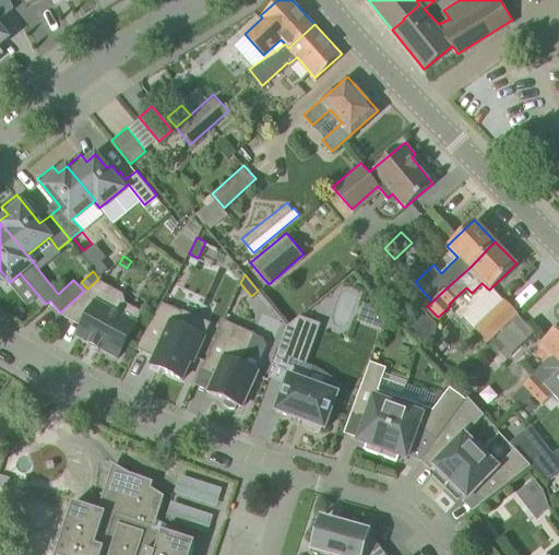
[(84,291),(60,313),(60,314),(66,309),(84,320),(76,334),(90,341),(88,343),(98,349),(99,346),(118,356),(143,310),(141,309),(135,321),(120,313),(126,302),(123,292),(98,279),(87,288),(84,291)]
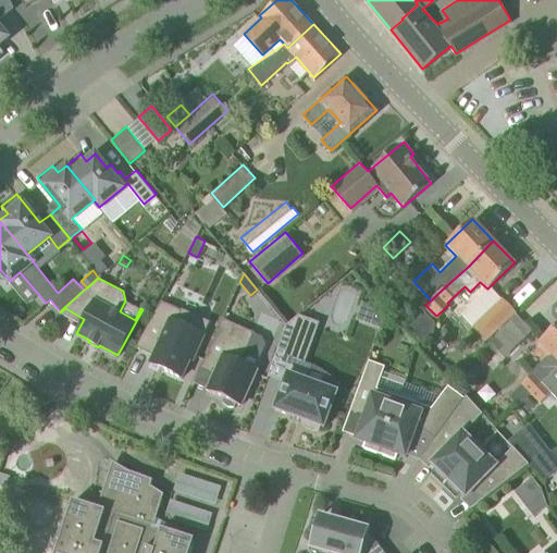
[(503,296),(472,323),(486,339),(516,310),(503,296)]
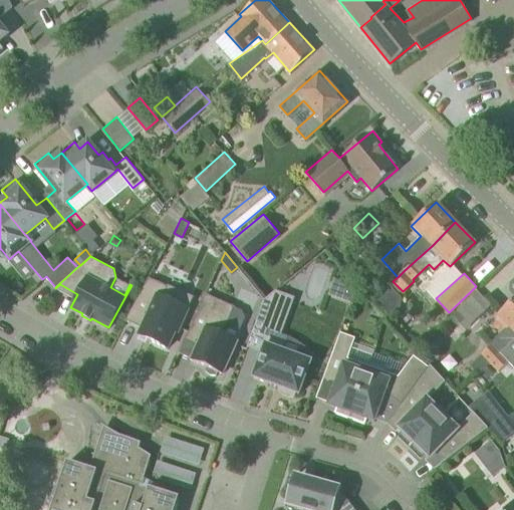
[(189,307),(194,296),(169,285),(149,276),(125,318),(143,326),(140,333),(168,346),(176,329),(178,330),(189,307)]
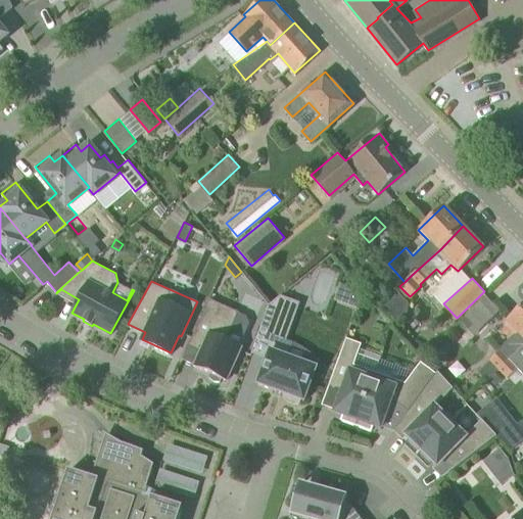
[(354,285),(348,303),(358,307),(364,288),(354,285)]
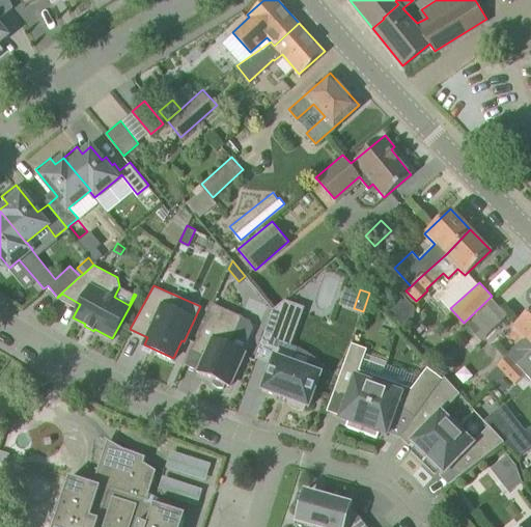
[(404,295),(389,309),(404,326),(414,316),(416,306),(404,295)]
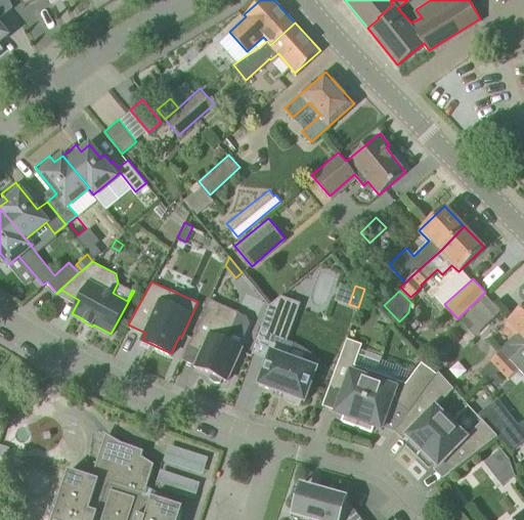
[(460,320),(474,335),(500,309),(486,295),(460,320)]
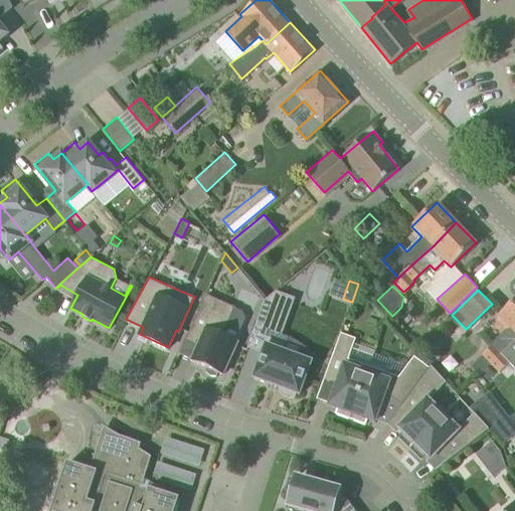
[(281,386),(280,390),(284,393),(289,395),(294,395),(296,391),(300,393),(311,361),(283,350),(286,342),(278,339),(294,297),(275,291),(265,299),(254,326),(271,332),(253,376),(281,386)]
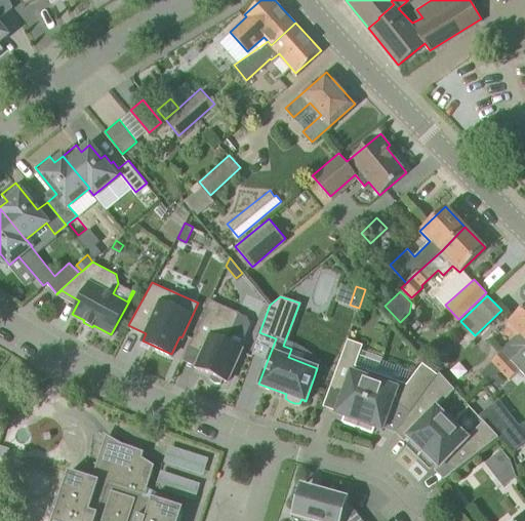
[(248,316),(240,313),(240,312),(210,298),(189,345),(203,351),(197,365),(196,367),(211,373),(210,377),(214,382),(220,382),(223,378),(227,381),(242,347),(240,346),(250,323),(248,316)]
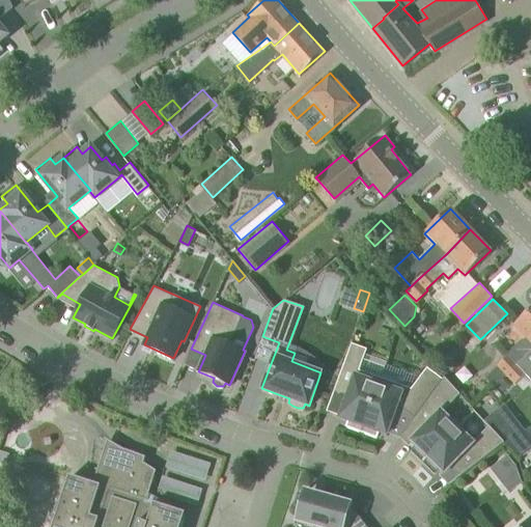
[(506,355),(497,363),(484,376),(493,386),(516,363),(518,363),(530,350),(530,309),(513,327),(523,337),(504,354),(506,355)]
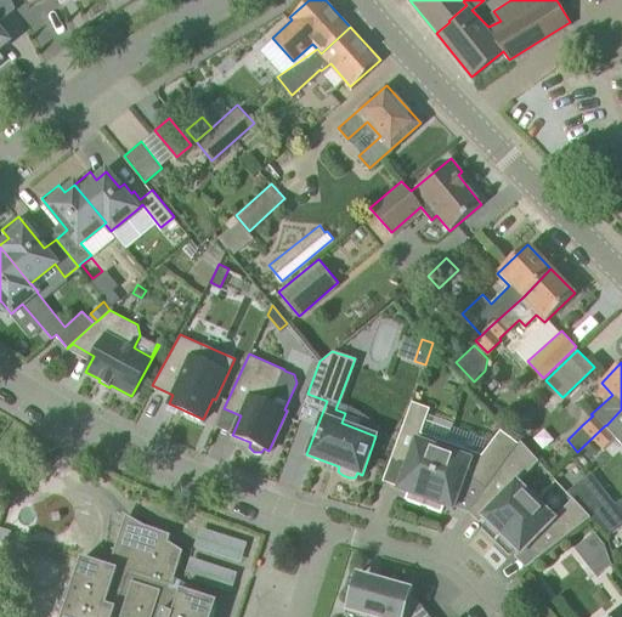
[(406,498),(423,504),(446,441),(420,431),(430,407),(412,401),(391,456),(408,462),(399,488),(408,492),(406,498)]
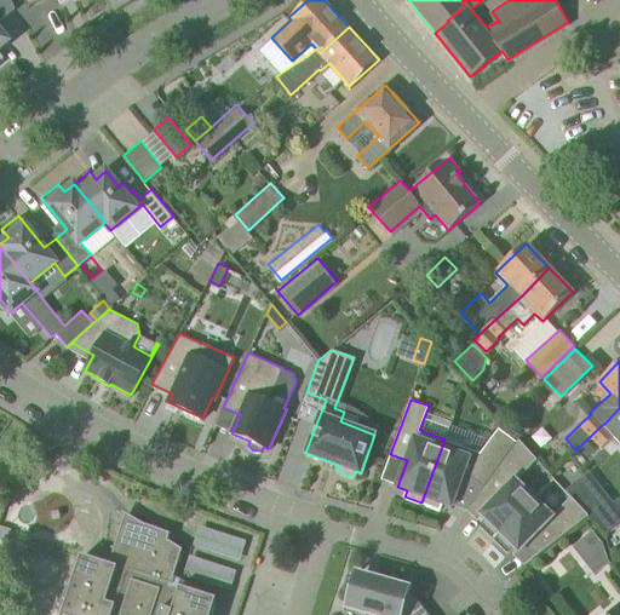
[(530,425),(529,408),(515,409),(515,426),(530,425)]
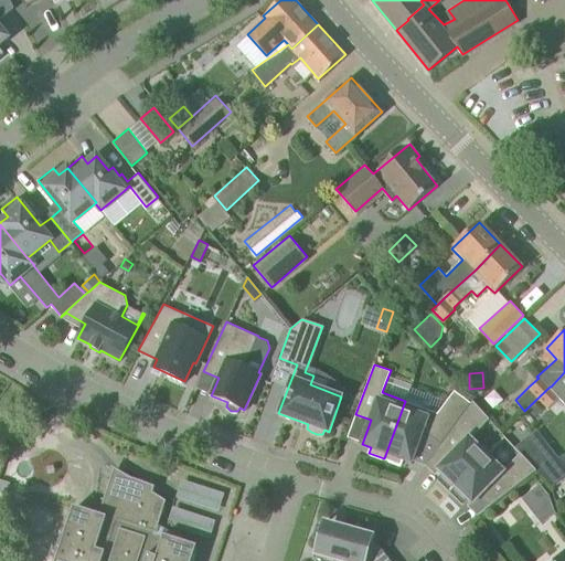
[(564,372),(551,387),(560,395),(562,399),(564,395),(564,372)]
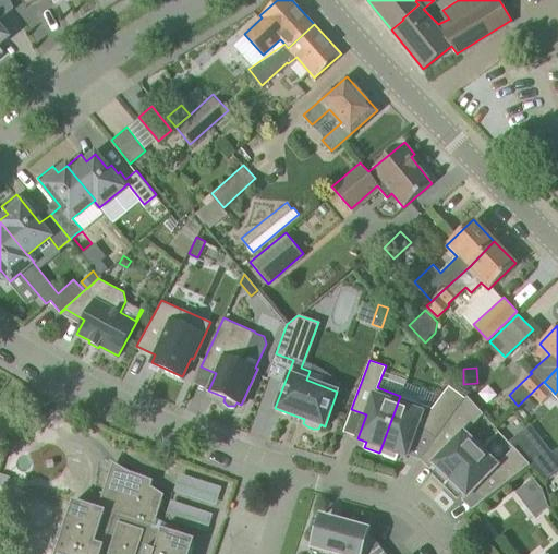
[(532,393),(541,402),(553,390),(544,382),(543,382),(532,393)]
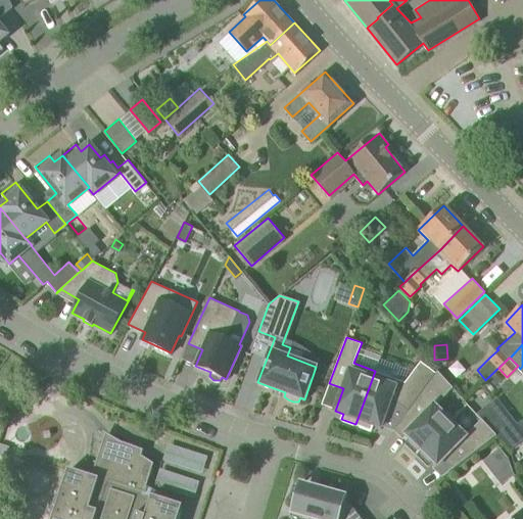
[(394,400),(408,410),(408,411),(436,372),(421,361),(405,382),(375,371),(355,424),(371,429),(373,424),(381,427),(391,399),(394,400)]
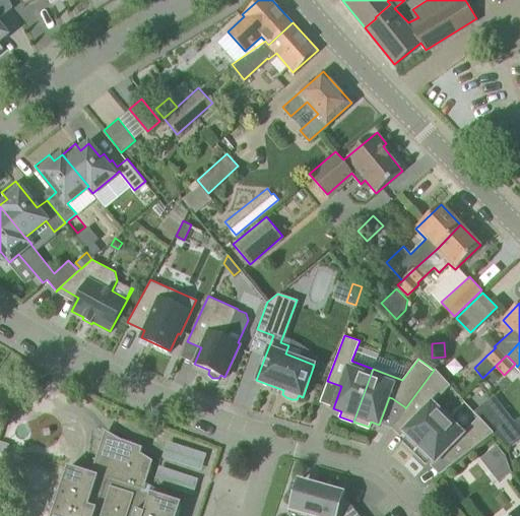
[(435,368),(434,370),(405,408),(405,407),(400,414),(409,424),(403,432),(407,436),(403,440),(414,451),(447,417),(433,403),(451,385),(435,368)]
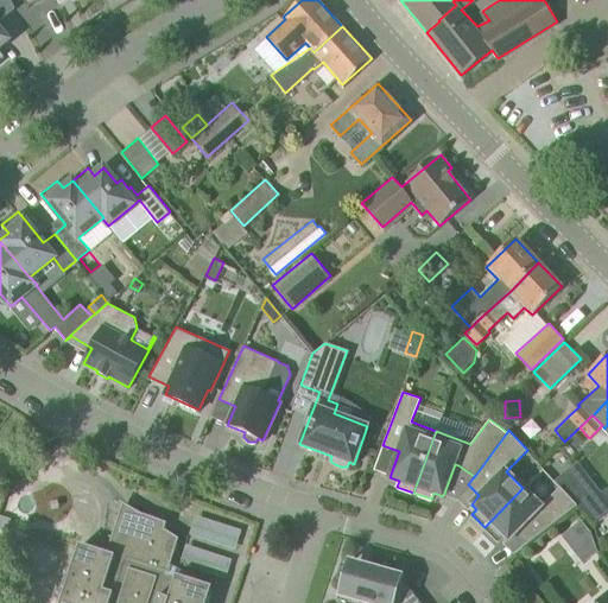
[(607,508),(607,488),(606,487),(601,490),(578,459),(553,480),(555,481),(561,486),(577,505),(581,509),(594,522),(607,508)]
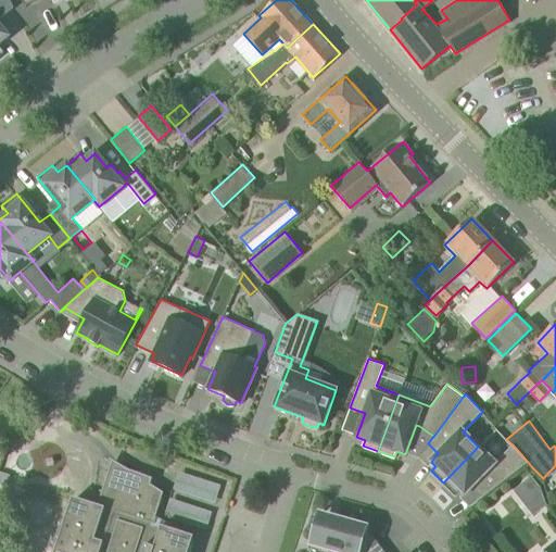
[(478,447),(443,483),(455,494),(459,490),(465,494),(472,487),(482,498),(528,462),(513,444),(494,463),(478,447)]
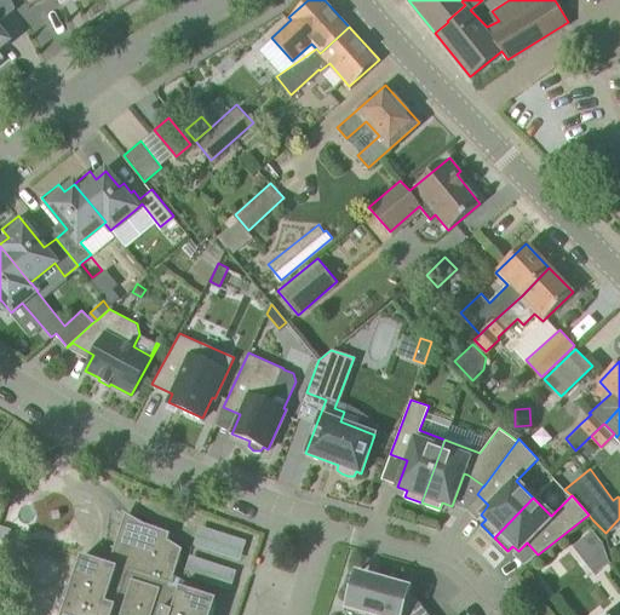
[(145,524),(132,516),(132,517),(132,518),(116,567),(80,556),(70,586),(68,586),(61,609),(63,610),(61,614),(211,614),(217,599),(171,585),(183,549),(167,539),(170,533),(145,524)]
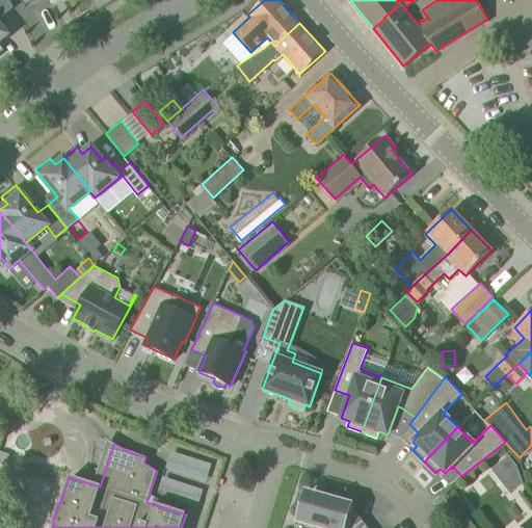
[(165,466),(207,478),(212,459),(170,448),(165,466)]
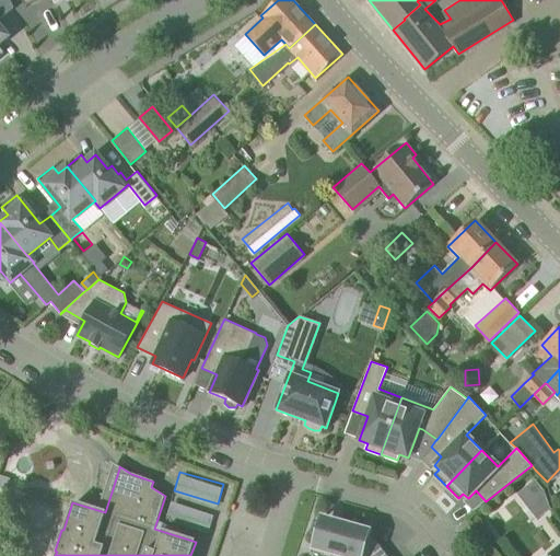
[(10,477),(0,473),(0,486),(7,488),(10,477)]
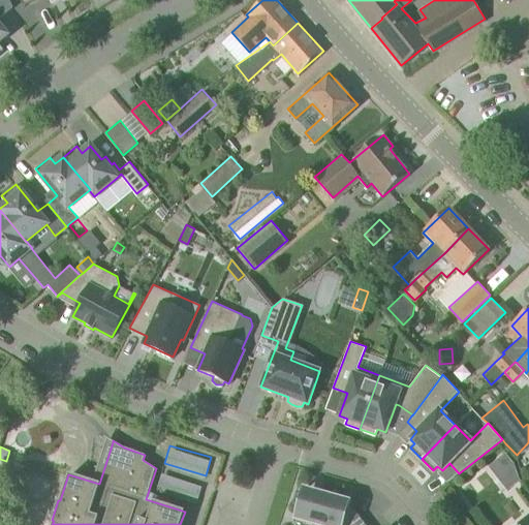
[(496,475),(514,462),(505,452),(488,465),(496,475)]
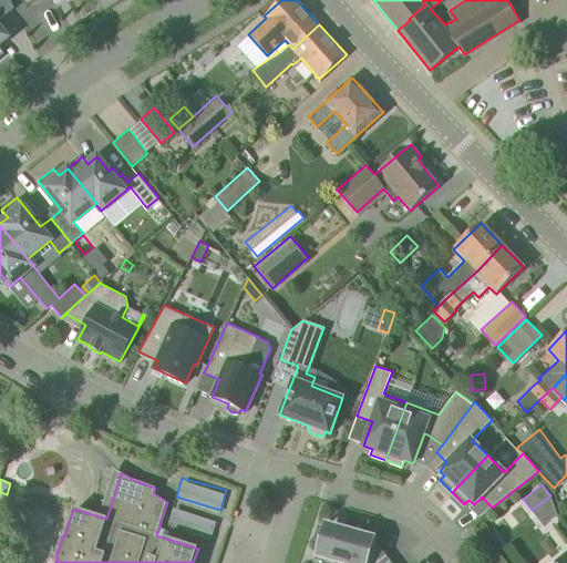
[(167,529),(208,541),(215,518),(174,505),(167,529)]
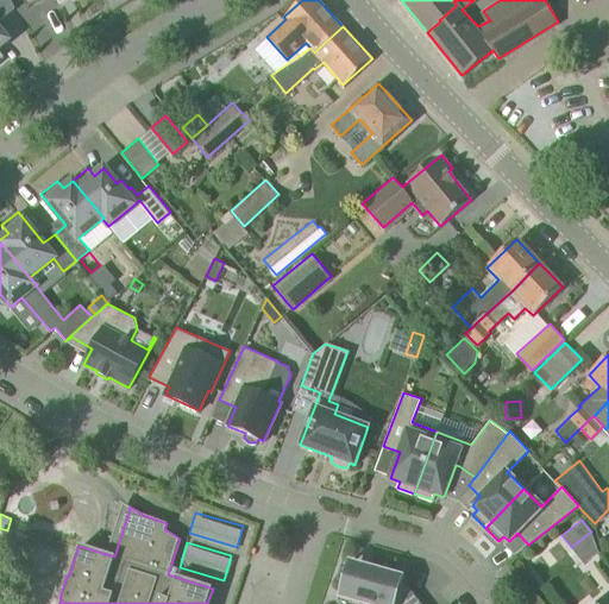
[(347,562),(339,591),(338,598),(339,598),(341,598),(340,602),(339,603),(422,603),(403,579),(405,576),(372,566),(351,560),(349,559),(347,562)]
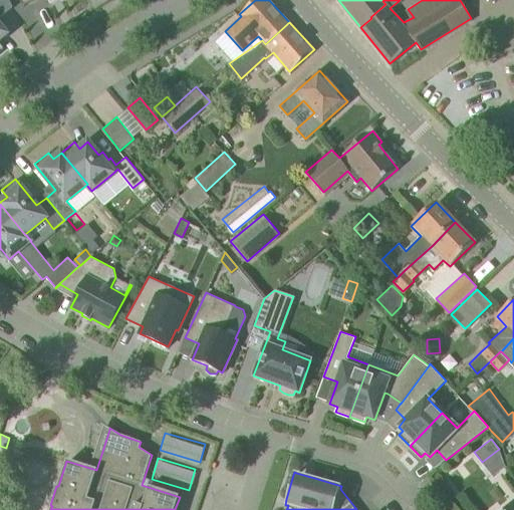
[(505,509),(513,509),(513,499),(504,508),(505,509)]
